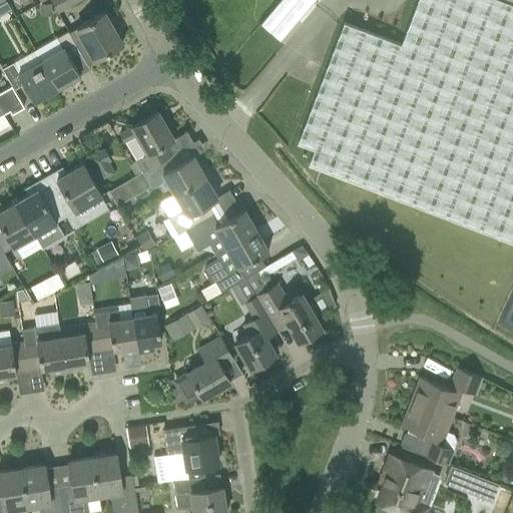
[(0,14),(10,8),(5,0),(1,0),(0,1),(0,14)]
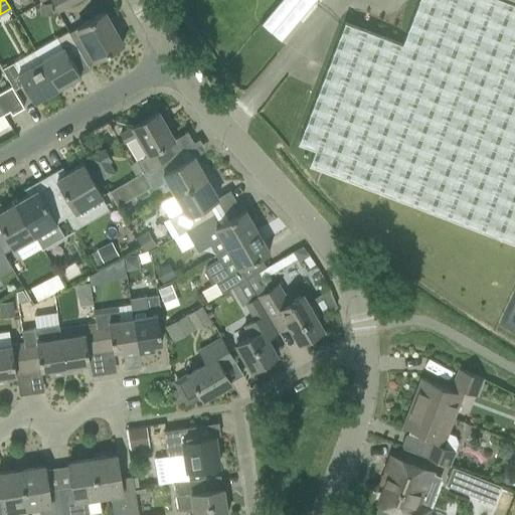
[(78,0),(51,0),(58,12),(78,0)]
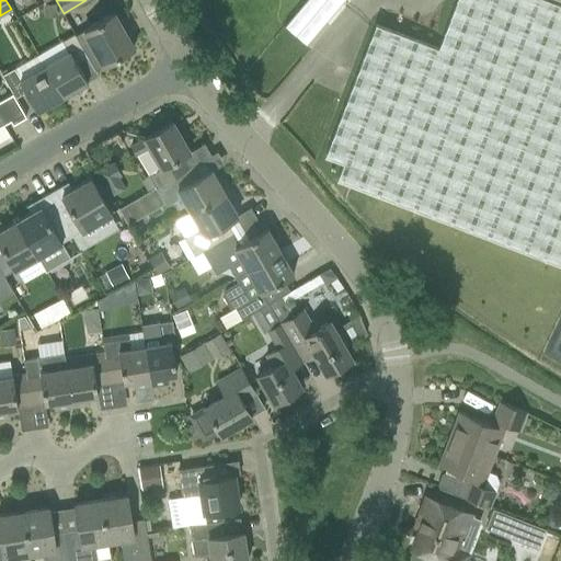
[(343,0),(308,0),(285,26),(306,45),(343,0)]
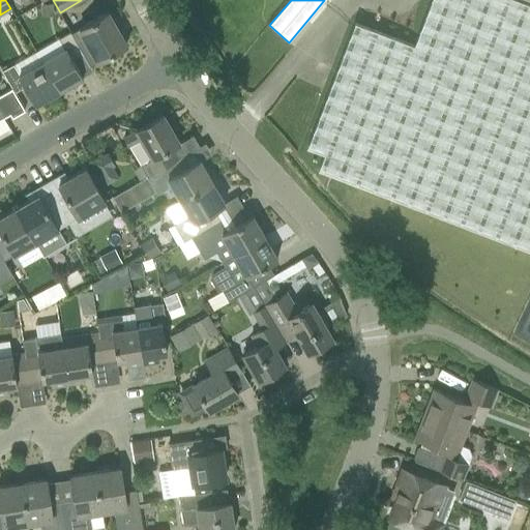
[(330,174),(529,251),(529,0),(432,0),(414,46),(355,23),(307,148),(324,154),(319,170),(330,174)]
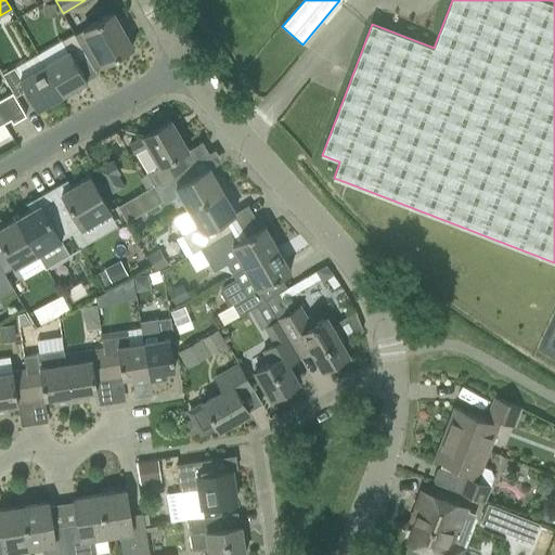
[(56,16),(55,4),(43,5),(44,17),(56,16)]
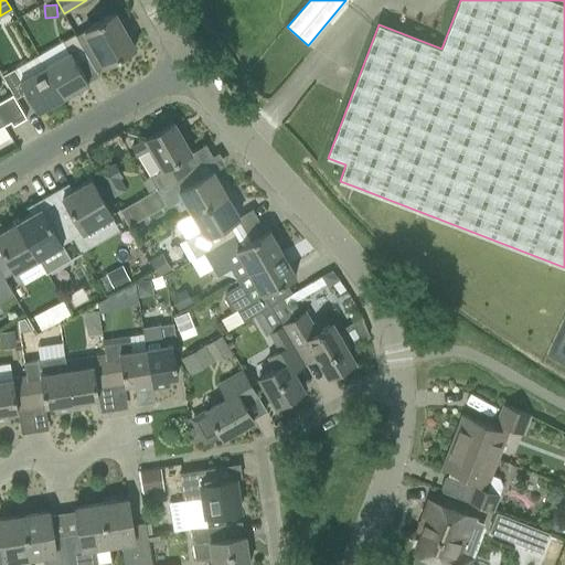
[(115,13),(85,30),(76,35),(87,57),(95,71),(135,49),(117,18),(115,13)]
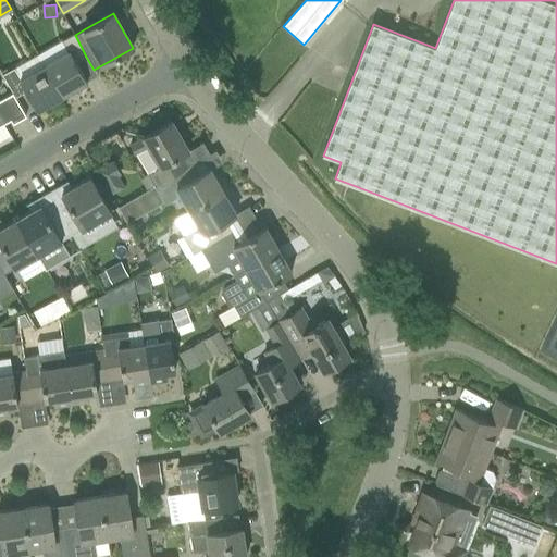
[(69,52),(45,65),(62,96),(87,82),(76,63),(86,57),(75,35),(74,33),(62,40),(69,52)]
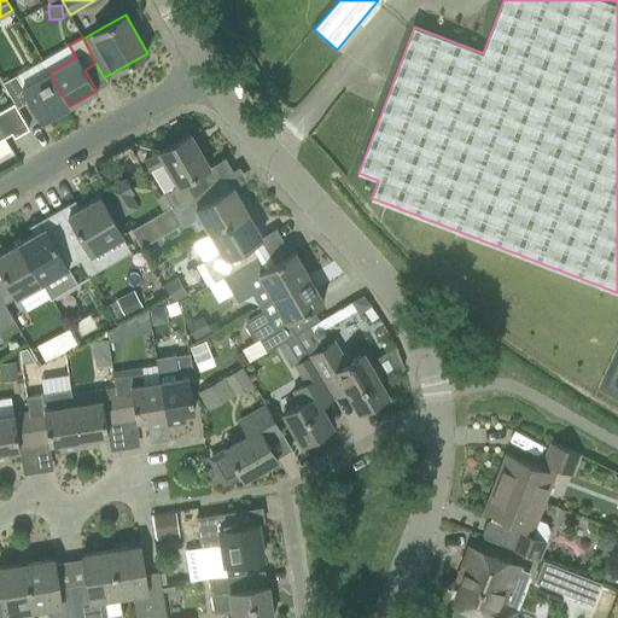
[(69,106),(50,73),(24,88),(17,75),(3,83),(15,103),(17,108),(28,100),(41,122),(69,106)]
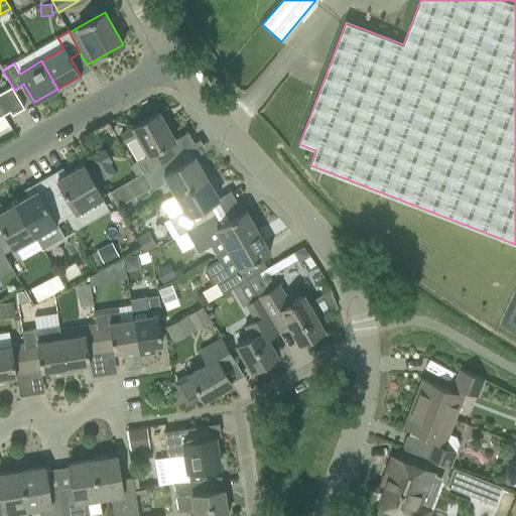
[(0,116),(10,111),(12,115),(24,108),(14,90),(12,86),(0,92),(0,116)]
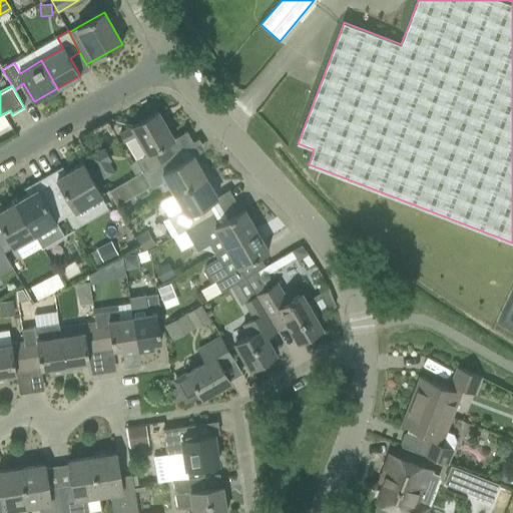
[(132,126),(120,133),(143,170),(172,153),(166,144),(174,139),(158,111),(131,126),(132,126)]
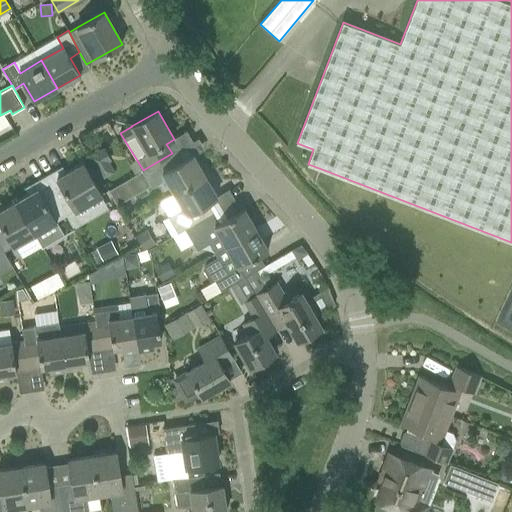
[(114,173),(108,163),(111,161),(104,148),(101,149),(88,157),(102,180),(114,173)]
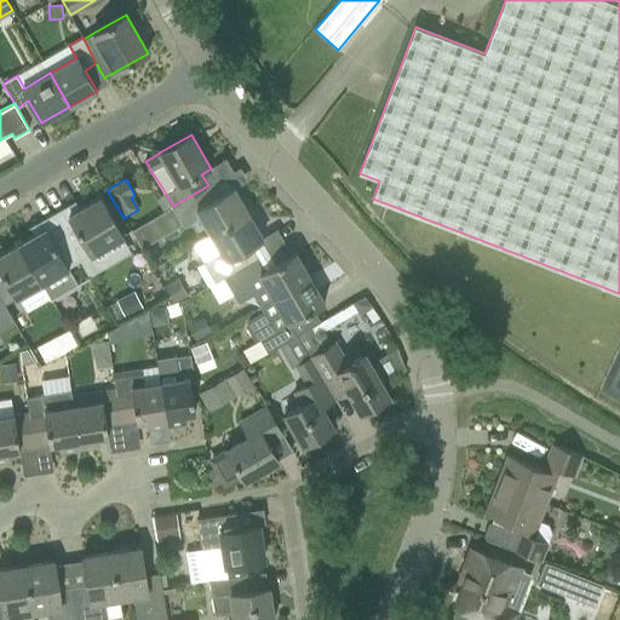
[(208,185),(173,206),(172,207),(184,227),(200,217),(211,235),(248,213),(234,188),(223,195),(216,182),(208,187),(208,185)]
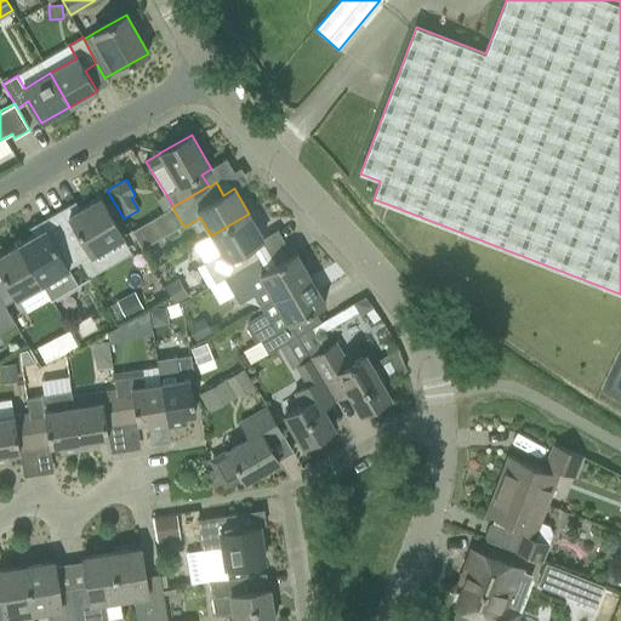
[(52,215),(80,262),(124,238),(101,198),(80,210),(75,201),(52,215)]
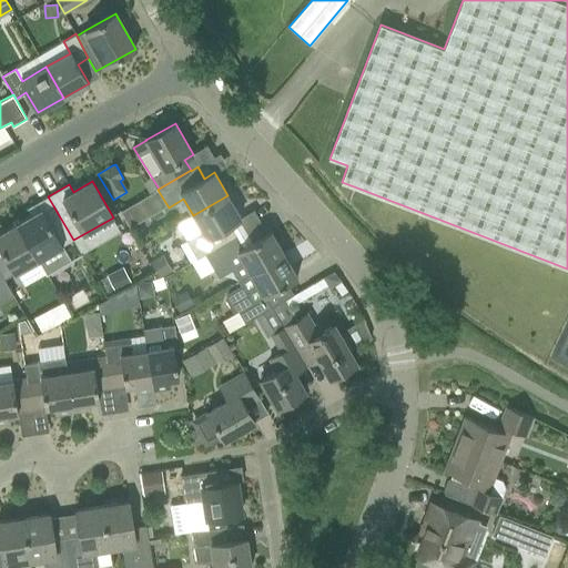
[(198,259),(205,254),(237,235),(231,224),(241,219),(227,195),(193,215),(178,224),(198,259)]
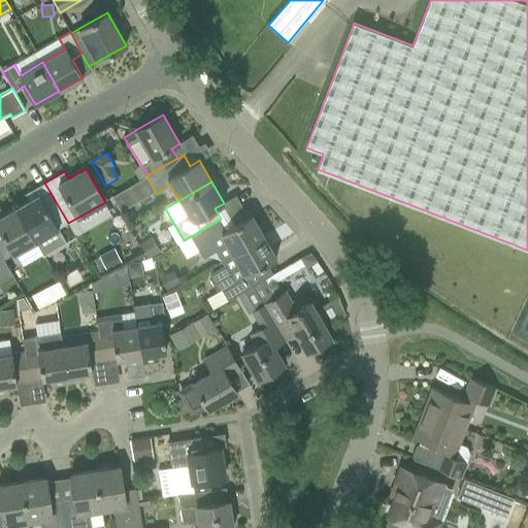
[(30,199),(17,207),(44,255),(47,253),(47,255),(67,243),(59,229),(68,223),(44,183),(27,194),(30,199)]
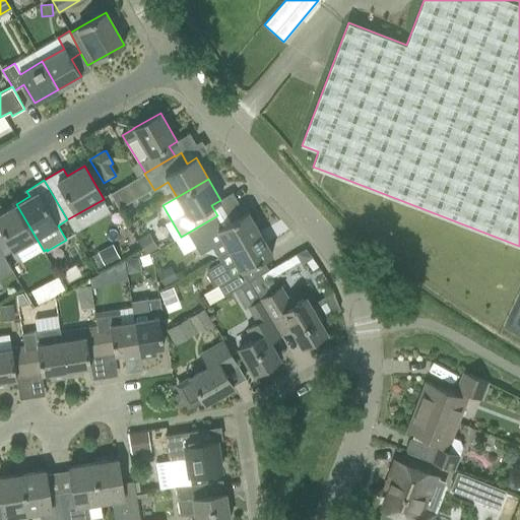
[(119,209),(136,200),(129,186),(112,195),(119,209)]
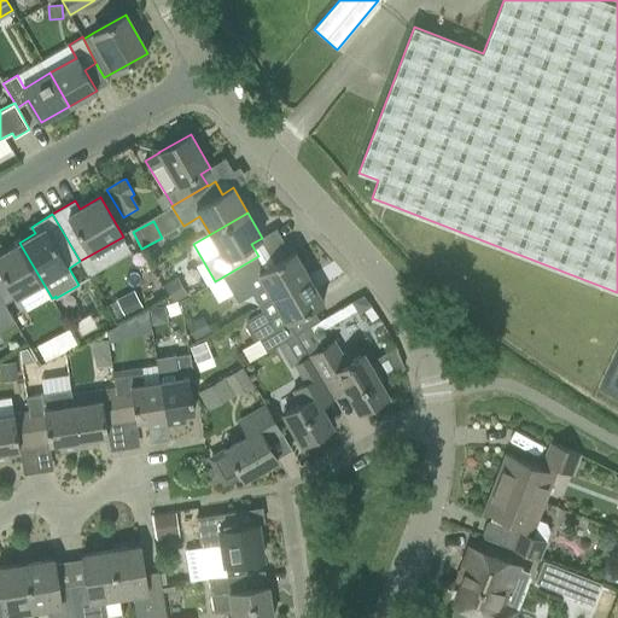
[(51,299),(52,298),(19,243),(5,251),(0,244),(0,243),(0,296),(5,304),(17,298),(25,310),(50,297),(51,299)]
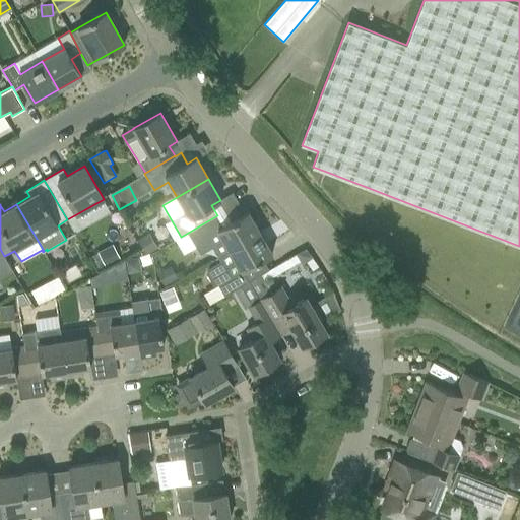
[(217,215),(188,233),(201,254),(224,241),(230,250),(260,233),(248,211),(218,229),(212,218),(217,215)]
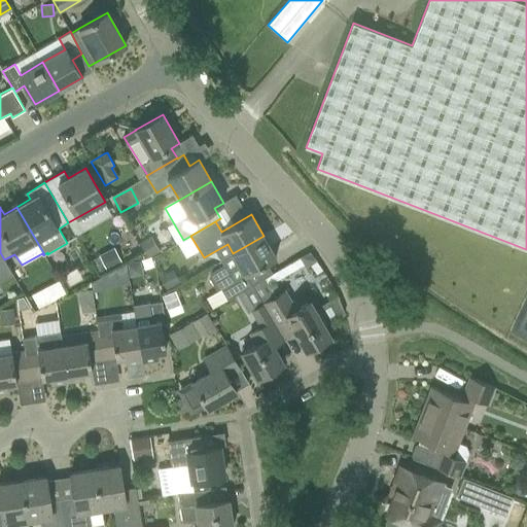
[(246,274),(276,257),(264,236),(233,253),(221,260),(223,265),(211,272),(209,276),(215,288),(221,289),(222,290),(206,300),(211,310),(252,285),(246,274)]
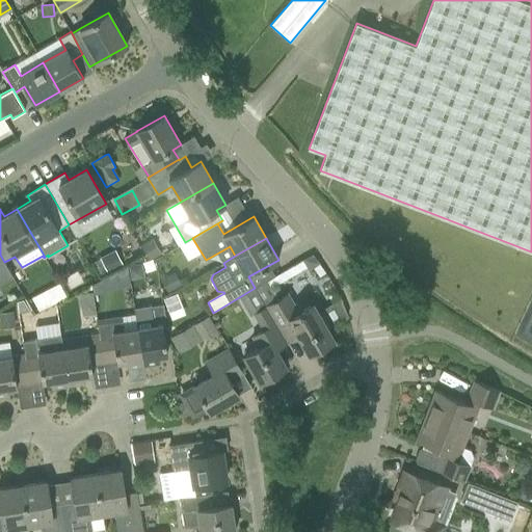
[(141,246),(149,258),(153,259),(160,254),(153,240),(141,246)]
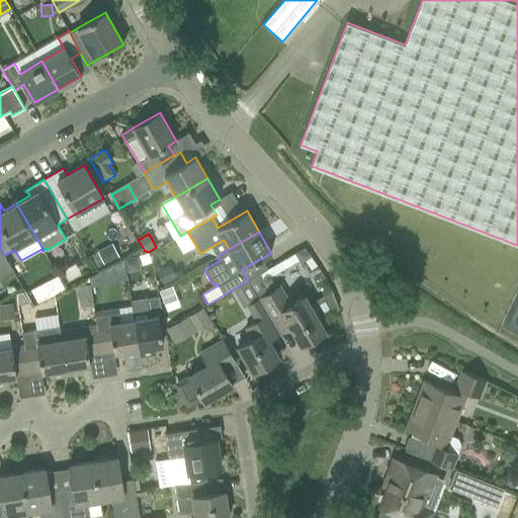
[(0,276),(12,270),(4,255),(0,248),(0,276)]
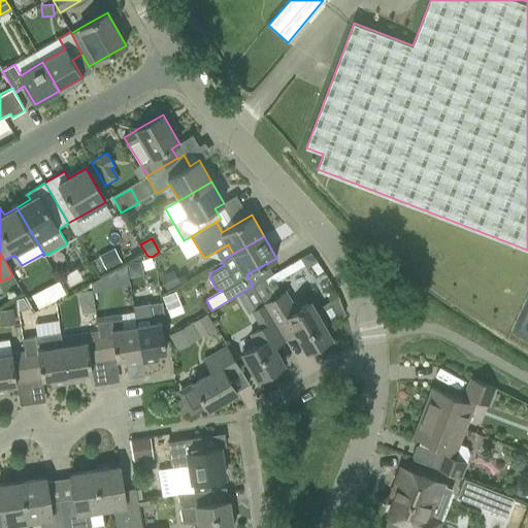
[(123,264),(117,253),(101,261),(106,270),(107,272),(123,264)]
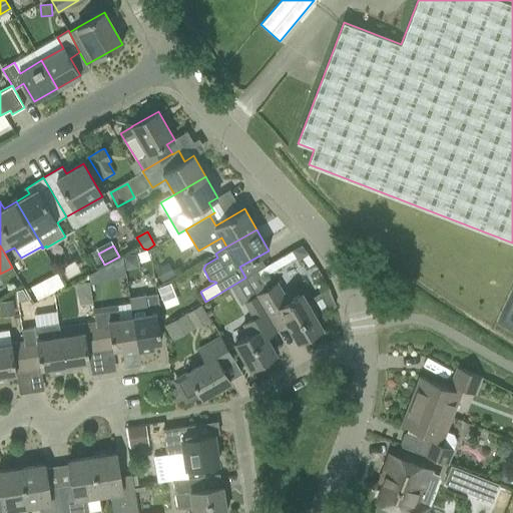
[(292,250),(297,259),(299,262),(303,259),(309,254),(302,245),(292,250)]
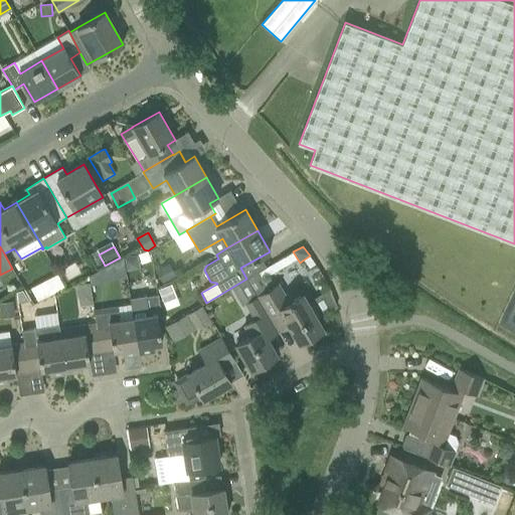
[(137,255),(125,258),(127,271),(139,269),(137,255)]
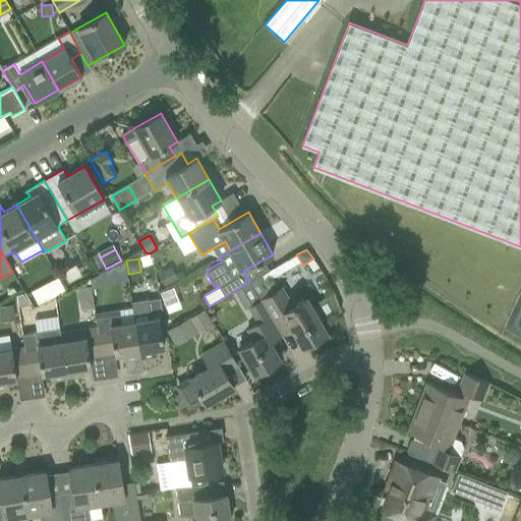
[(165,286),(176,280),(170,267),(158,274),(165,286)]
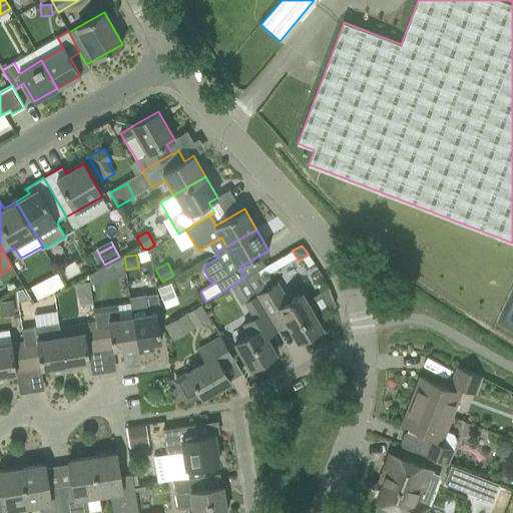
[(38,301),(51,294),(44,281),(31,287),(38,301)]
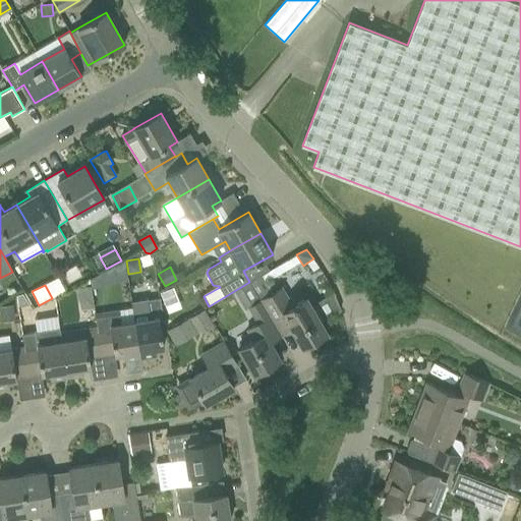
[(261,299),(276,326),(286,320),(302,347),(327,333),(306,298),(293,306),(283,288),(262,300),(261,299)]
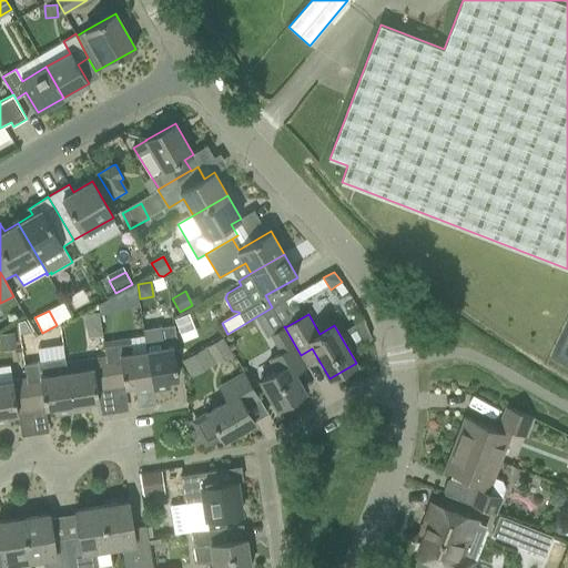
[(32,332),(24,320),(18,322),(19,333),(32,332)]
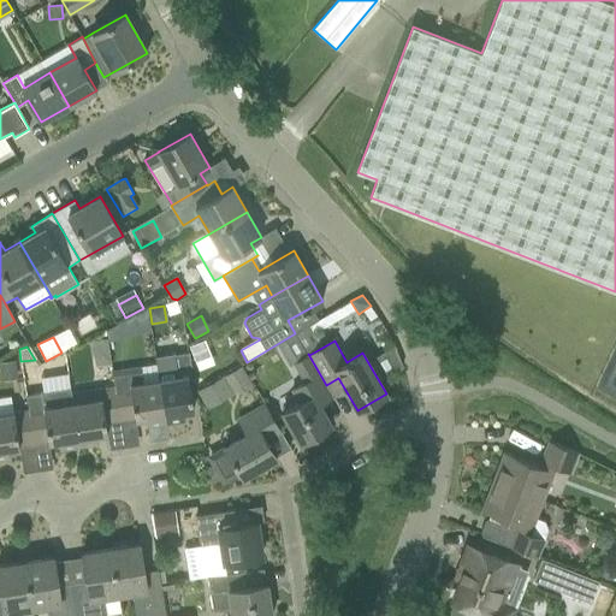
[(157,363),(155,363),(164,422),(184,419),(184,412),(194,410),(188,375),(177,378),(176,369),(191,367),(190,353),(173,354),(155,356),(157,363)]
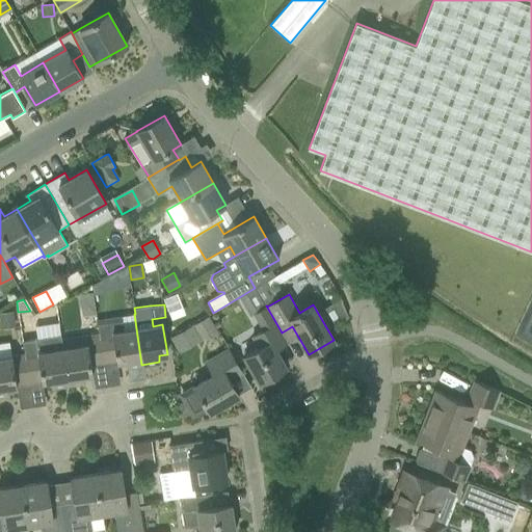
[(275,350),(288,343),(282,333),(266,306),(253,314),(263,330),(253,337),(259,348),(244,356),(260,382),(286,368),(275,350)]
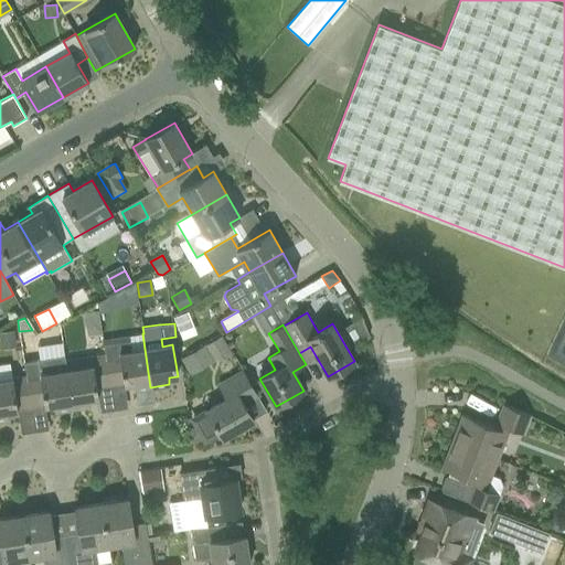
[(17,347),(13,331),(0,332),(0,333),(2,349),(17,347)]
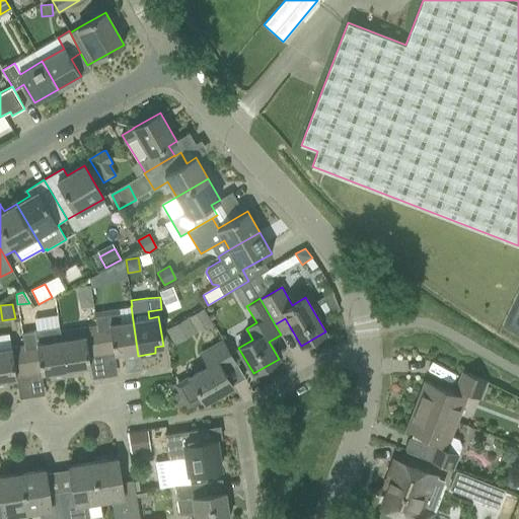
[(138,356),(131,306),(118,308),(119,308),(94,312),(96,324),(95,324),(100,355),(114,353),(114,354),(123,352),(124,358),(138,356)]
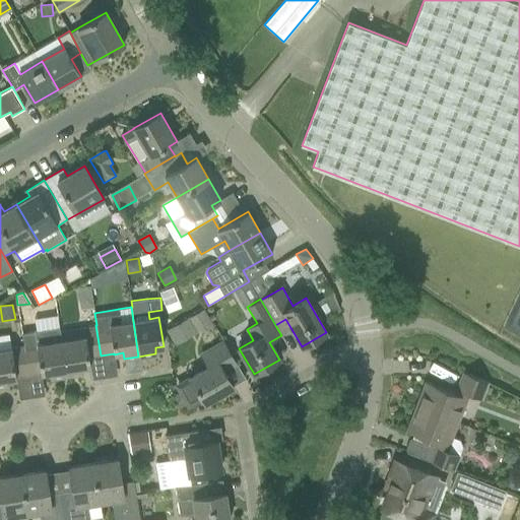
[(203,311),(189,319),(196,332),(206,330),(212,327),(203,311)]
